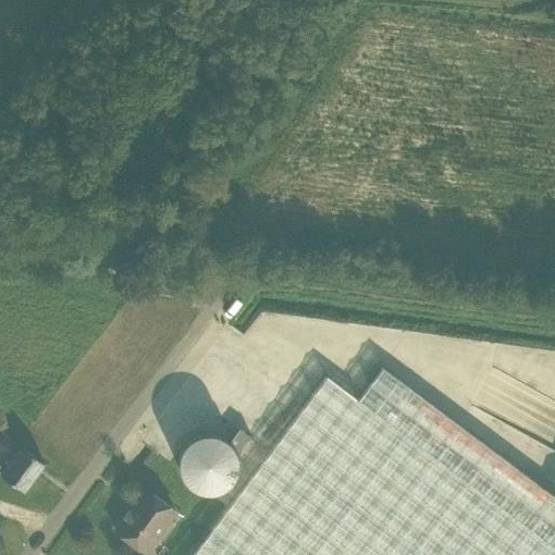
[(554,496),(384,369),(359,402),(329,378),(193,554),(554,554),(554,496)]
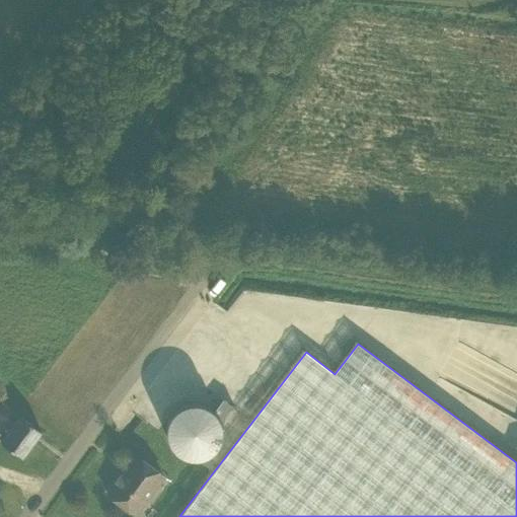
[(224,400),(215,413),(220,420),(222,428),(236,410),(224,400)]
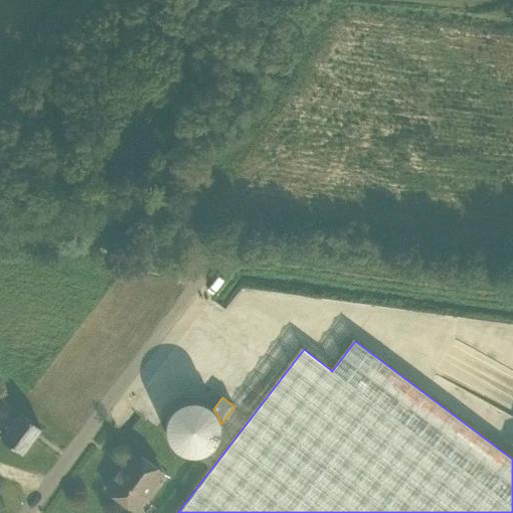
[(43,429),(21,413),(3,400),(0,404),(0,417),(12,426),(3,440),(24,455),(43,429)]
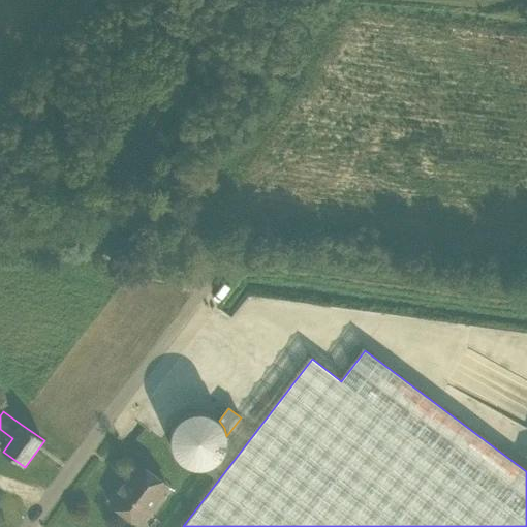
[(132,474),(112,503),(141,525),(168,486),(145,468),(137,478),(132,474)]
